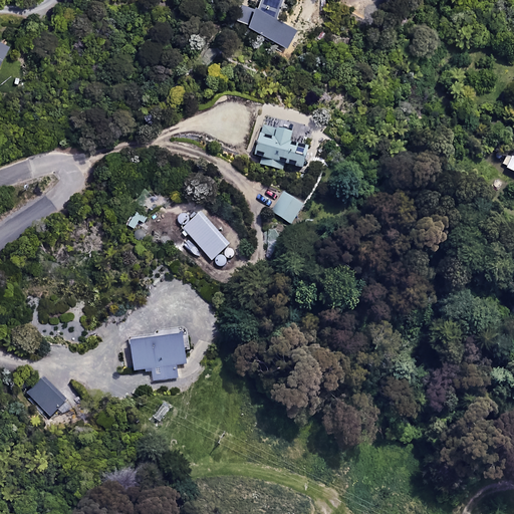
[(0,62),(8,46),(0,42),(0,62)]
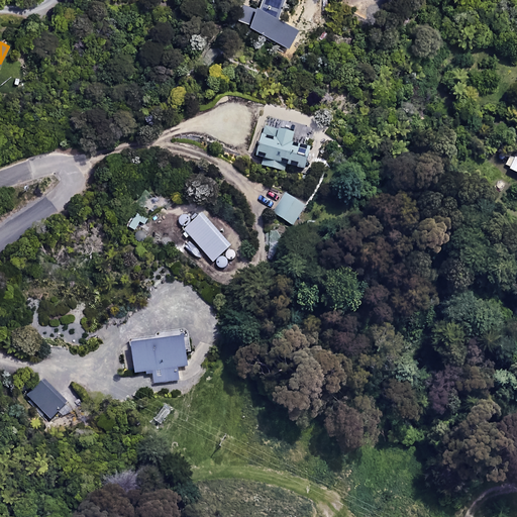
[(272,119),(270,128),(264,126),(256,152),(268,156),(266,165),(284,170),(286,162),(308,168),(312,150),(294,145),(297,135),(280,130),(282,122),(272,119)]
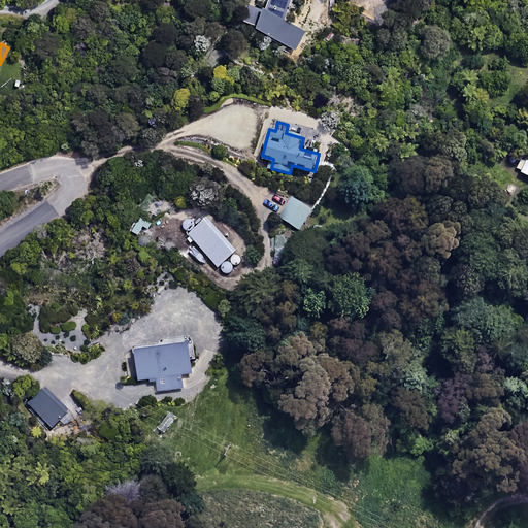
[(312,209),(293,195),(278,216),(298,229),(312,209)]
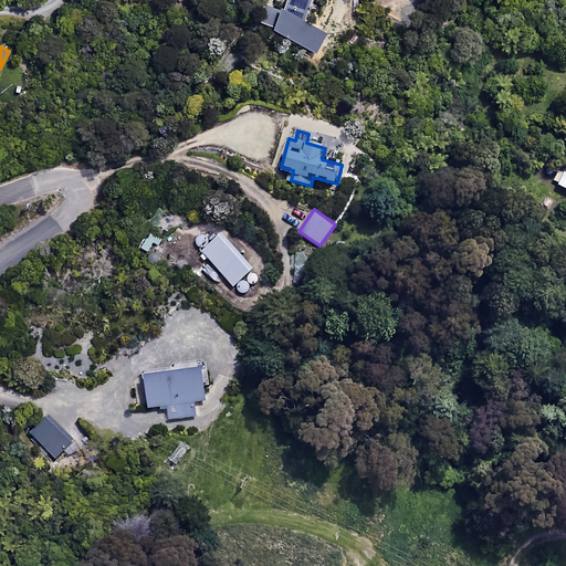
[(252,270),(222,236),(202,252),(233,286),(252,270)]
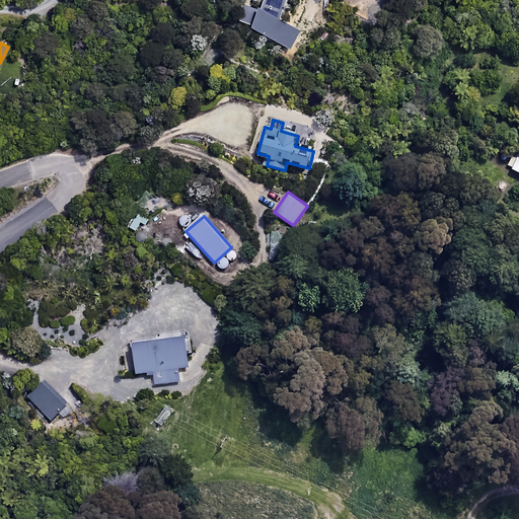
[(238,256),(232,249),(216,264),(221,271),(238,256)]
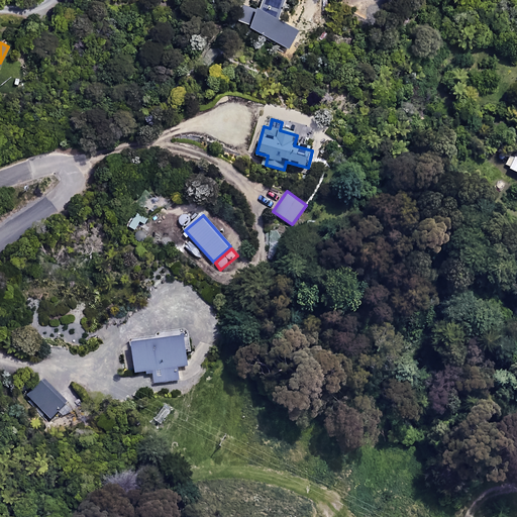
[(183,331),(184,339),(135,343),(137,373),(153,372),(154,383),(180,381),(179,368),(190,367),(188,339),(191,338),(190,331),(183,331)]
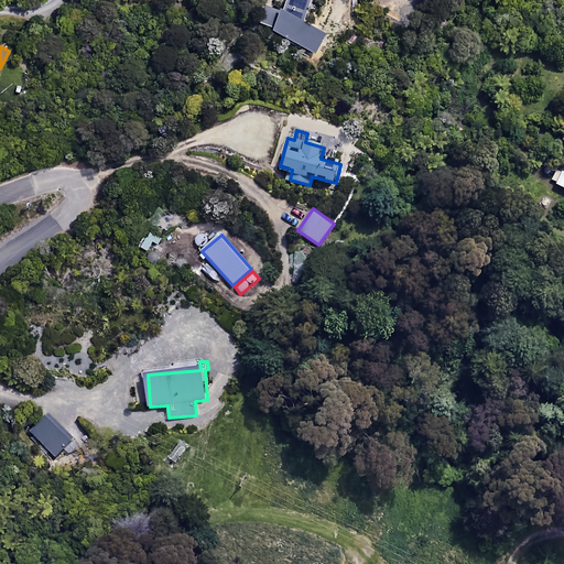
[(73,437),(50,412),(30,431),(53,456),(73,437)]
